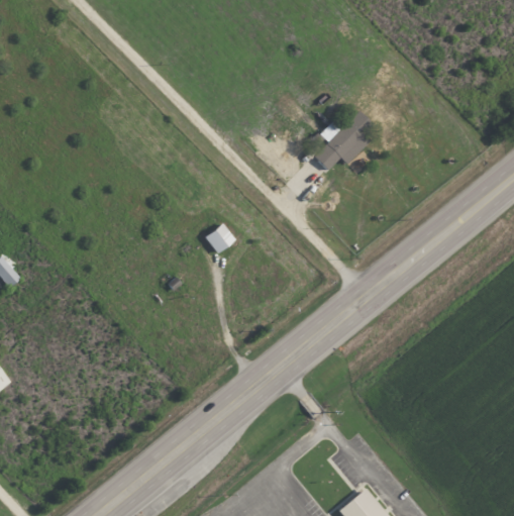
[(371,140),(365,134),(375,124),(360,111),(342,129),(333,121),(320,135),(328,142),(315,158),(329,170),(340,158),(348,165),(371,140)]
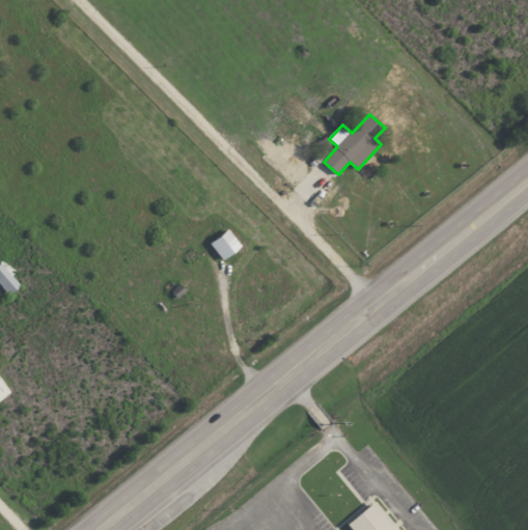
[(225,261),(243,247),(229,229),(211,244),(225,261)]
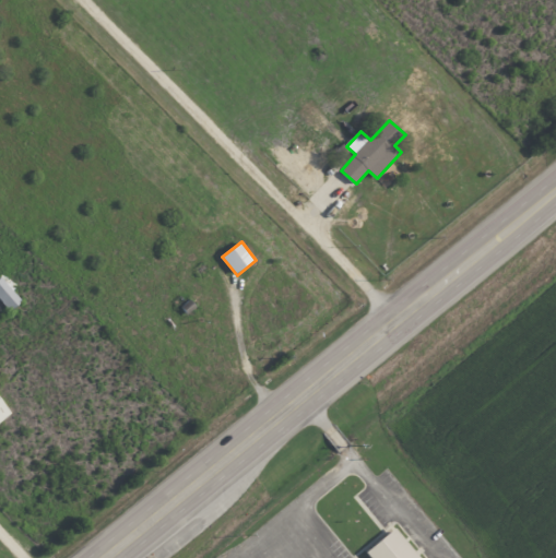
[(0,297),(12,311),(23,301),(3,277),(0,280),(0,297)]
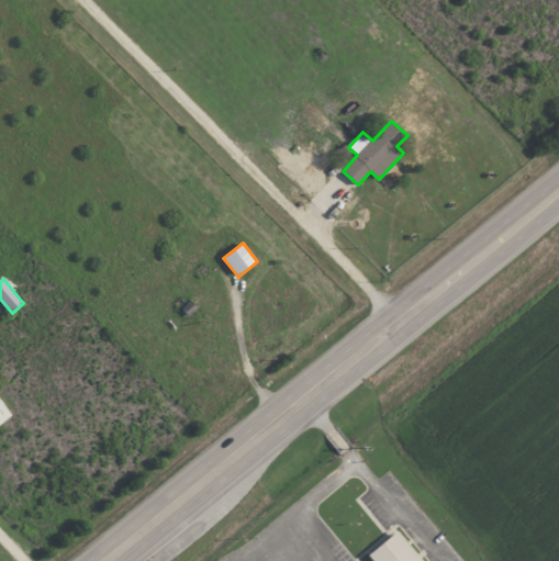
[(0,426),(13,416),(0,400),(0,426)]
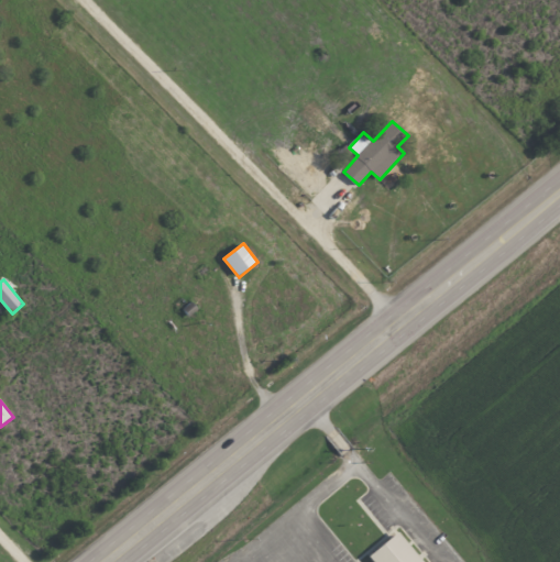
[(369,555),(373,561),(424,561),(399,531),(369,555)]
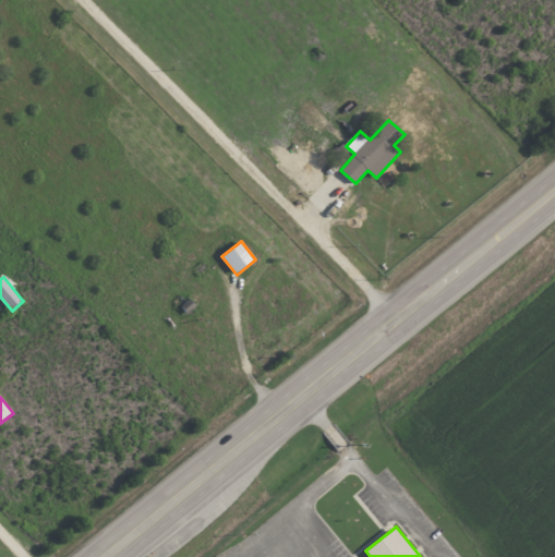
All buildings are outlined.
